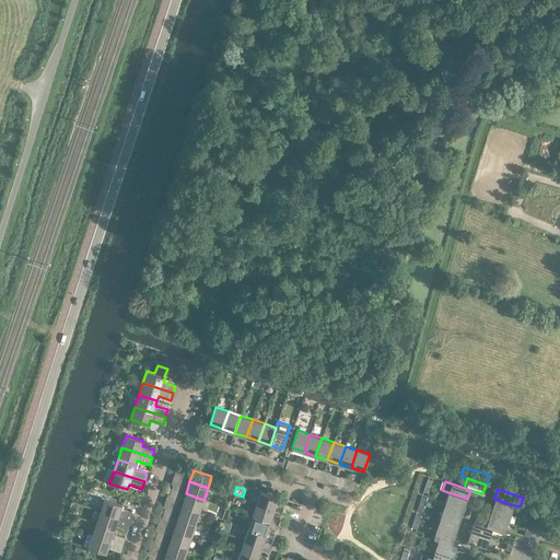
[(287,500),(260,491),(256,504),(275,510),(277,502),(284,505),(287,500)]
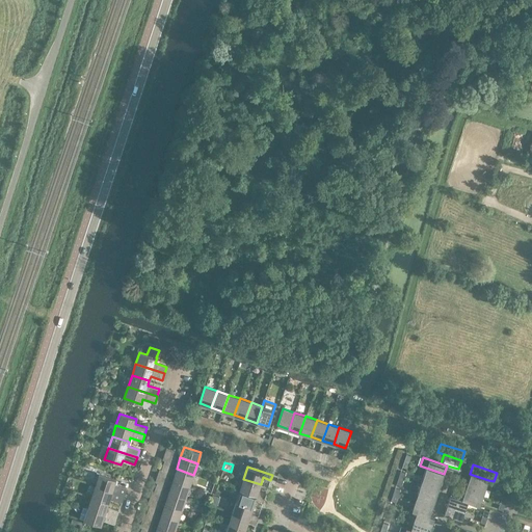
[(426,468),(423,476),(441,482),(444,474),(426,468)]
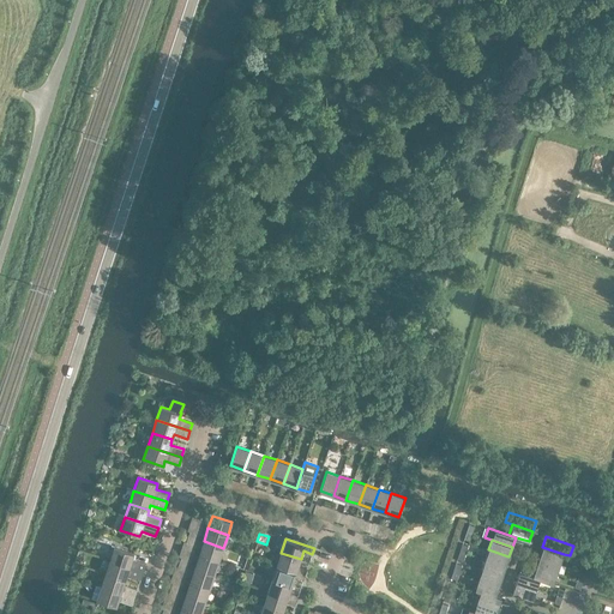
[(204,541),(199,554),(218,561),(223,548),(204,541)]
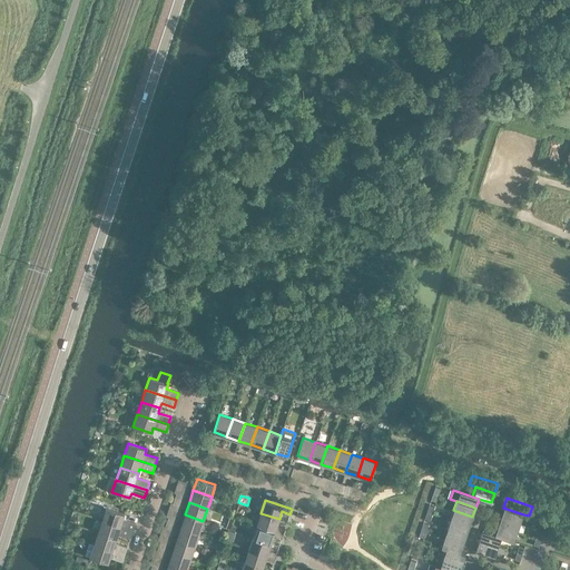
[(106,508),(102,520),(133,530),(136,523),(123,519),(125,514),(106,508)]
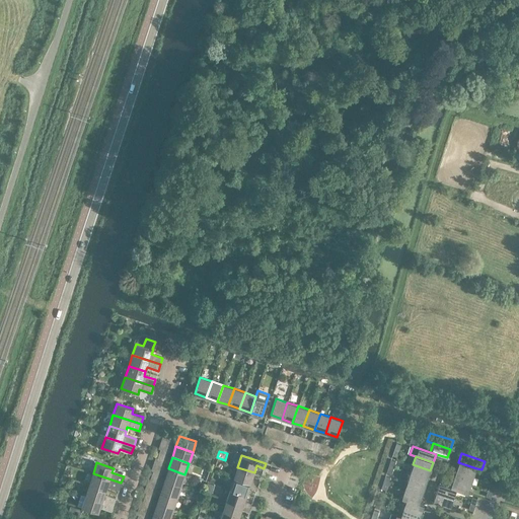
[(458,462),(456,470),(473,476),(476,468),(458,462)]
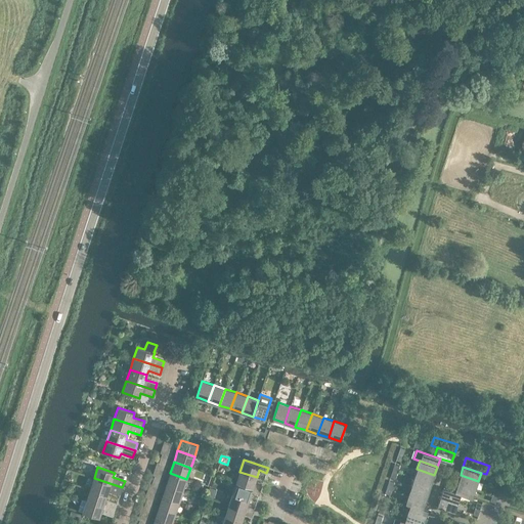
[(417,469),(413,477),(432,483),(434,475),(417,469)]
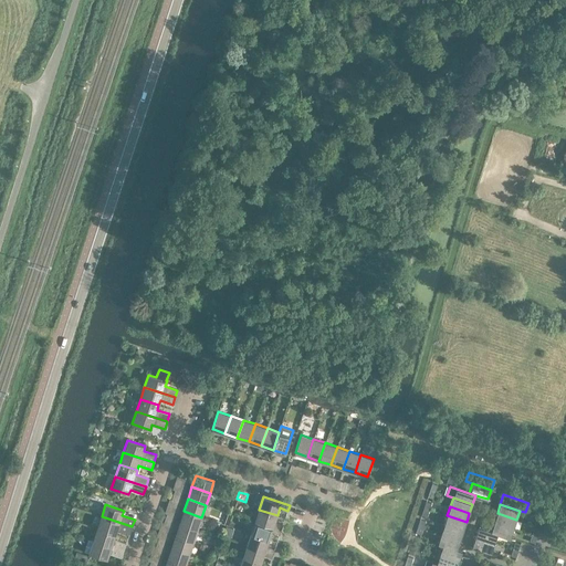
[(278,515),(259,510),(254,522),(281,530),(283,525),(274,523),(278,515)]
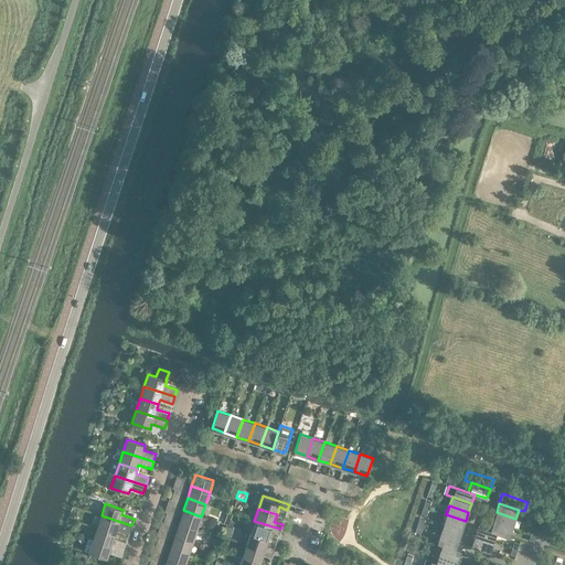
[(183,510),(179,522),(198,528),(201,516),(183,510)]
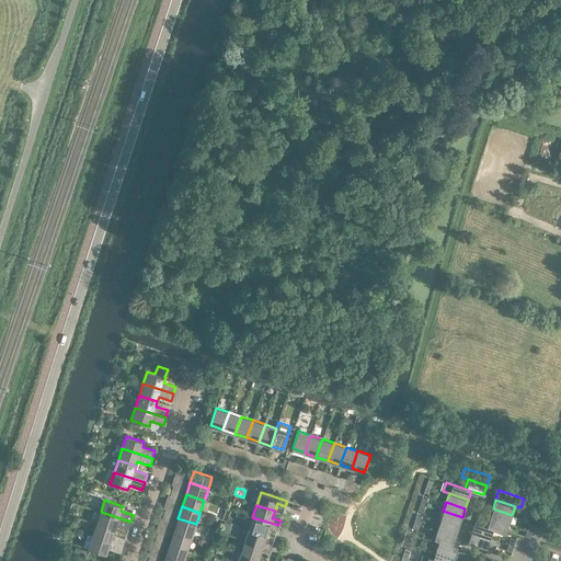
[(493,508),(490,517),(510,524),(512,515),(493,508)]
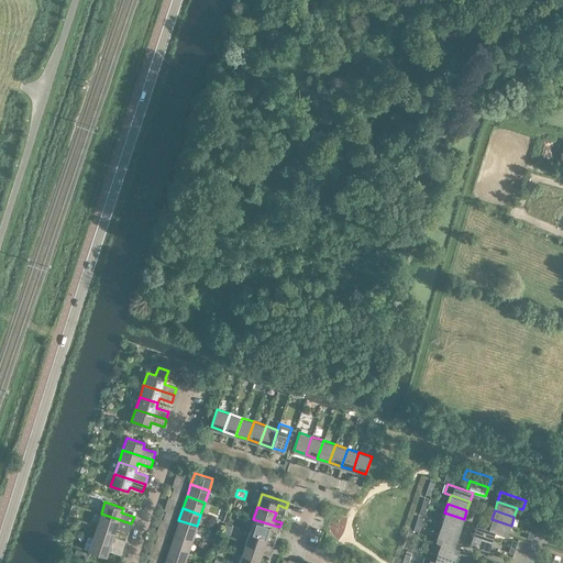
[(444,512),(442,521),(461,528),(464,519),(444,512)]
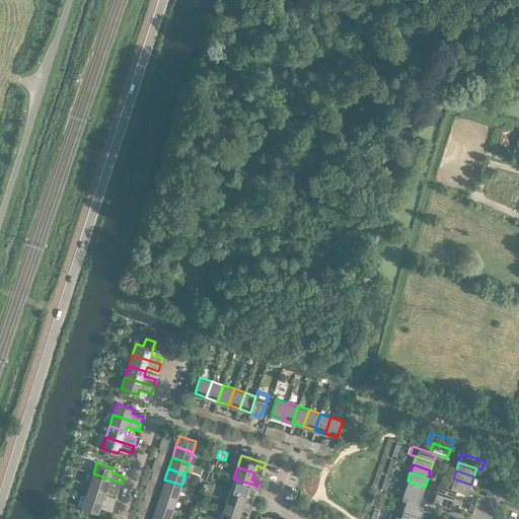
[(92,474),(89,485),(105,491),(107,487),(119,490),(121,484),(92,474)]
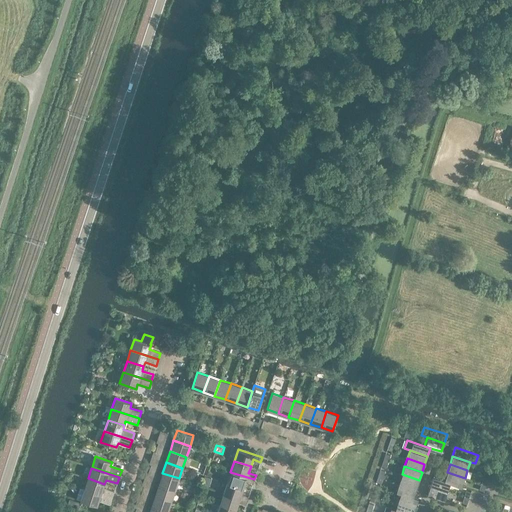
[(254,479),(230,472),(227,483),(243,488),(246,481),(253,483),(254,479)]
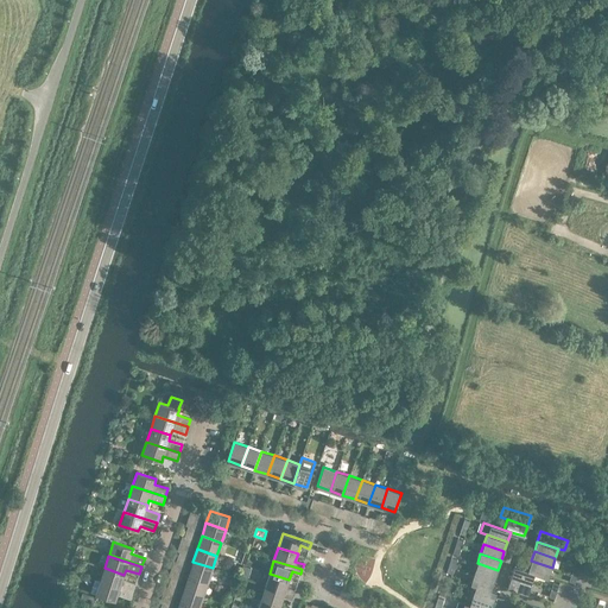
[(531,561),(527,570),(534,572),(534,574),(549,578),(552,568),(531,561)]
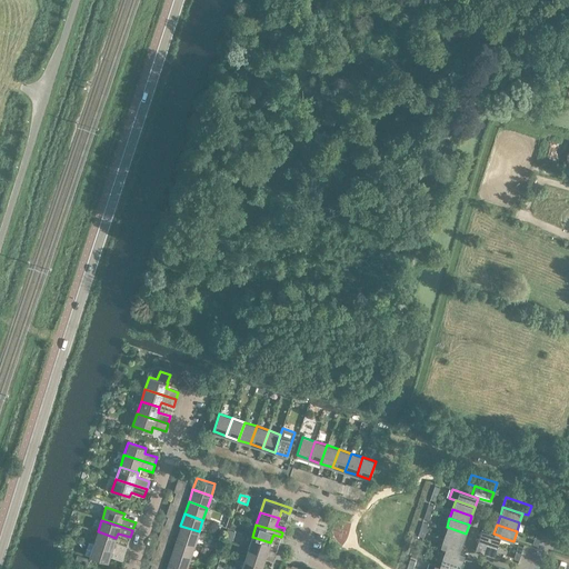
[(180,526),(177,538),(195,543),(199,531),(180,526)]
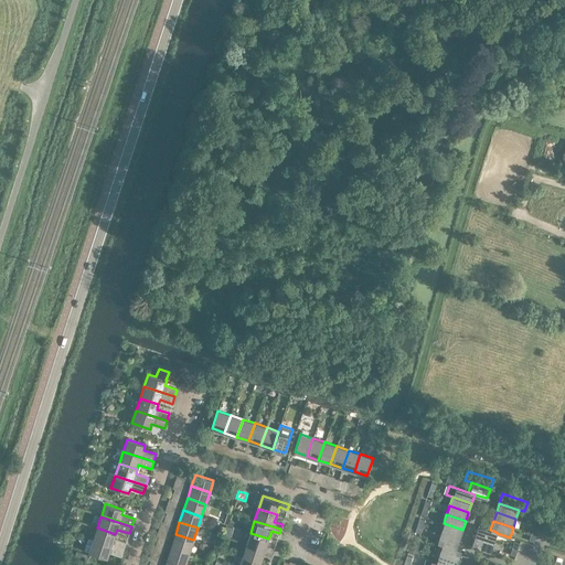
[(444,523),(440,533),(459,539),(462,530),(444,523)]
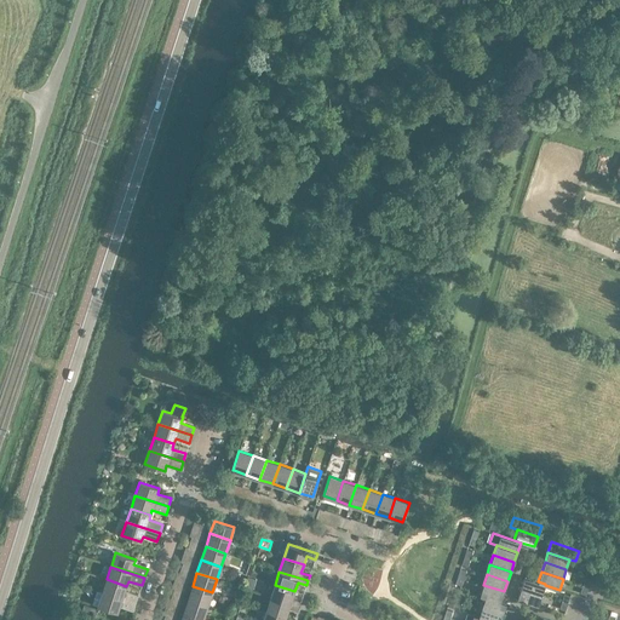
[(524,577),(521,587),(541,595),(545,585),(545,584),(538,581),(524,577)]
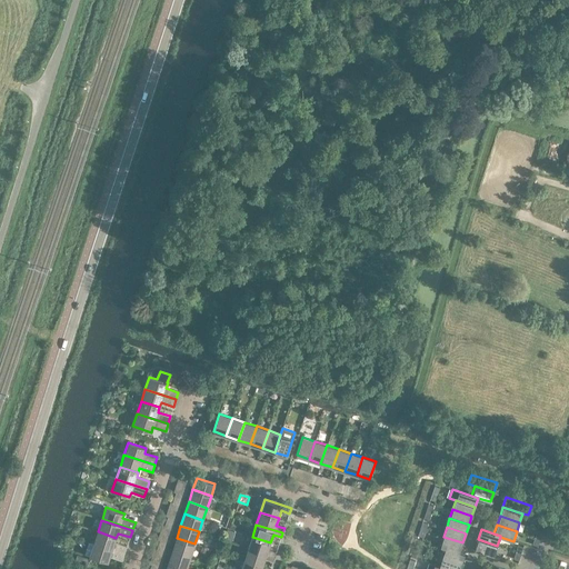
[(116,538),(98,531),(93,543),(125,553),(127,547),(115,542),(116,538)]
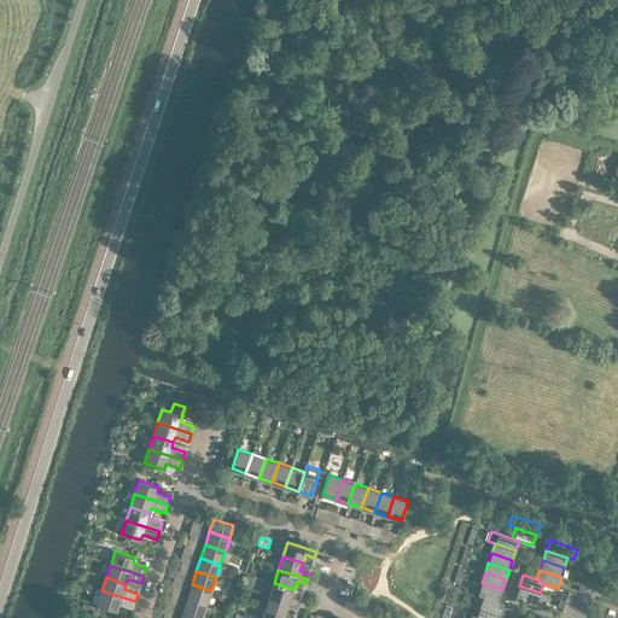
[(293,589),(274,583),(269,595),(298,605),(299,600),(291,596),(293,589)]
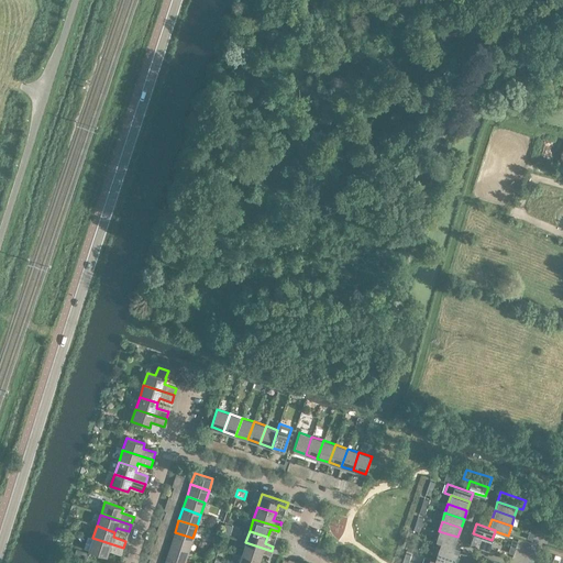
[(440,542),(440,541),(454,547),(454,545),(457,537),(439,531),(435,540),(440,542)]
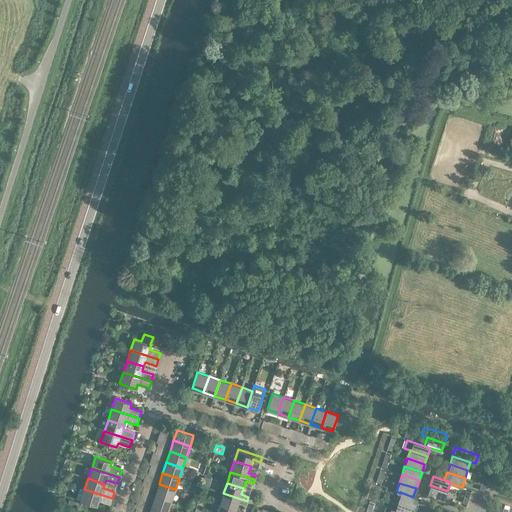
[(159,484),(155,495),(171,500),(175,489),(159,484)]
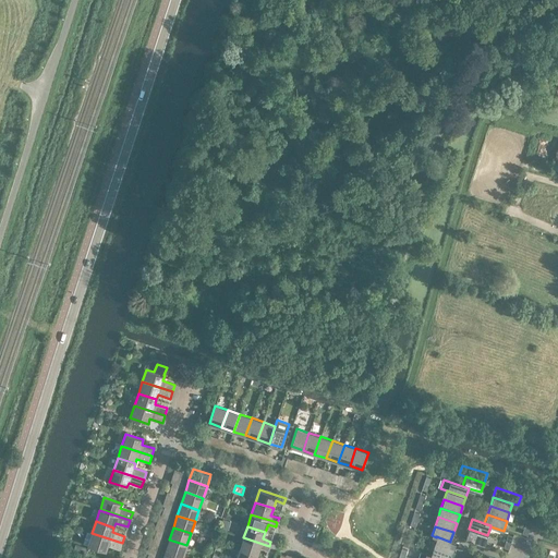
[(469,529),(465,538),(484,544),(487,535),(469,529)]
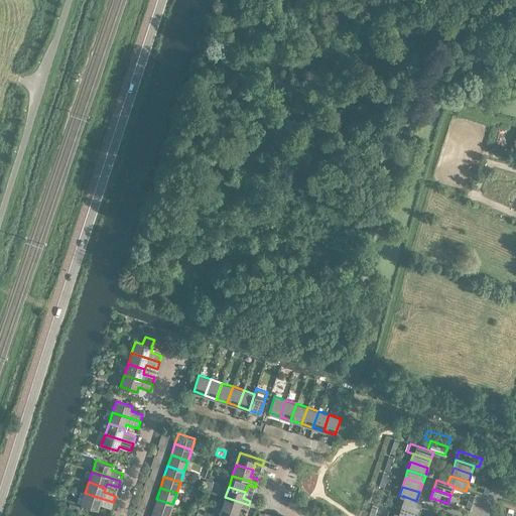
[(80,492),(77,502),(98,509),(100,504),(111,508),(113,502),(85,493),(83,493),(80,492)]
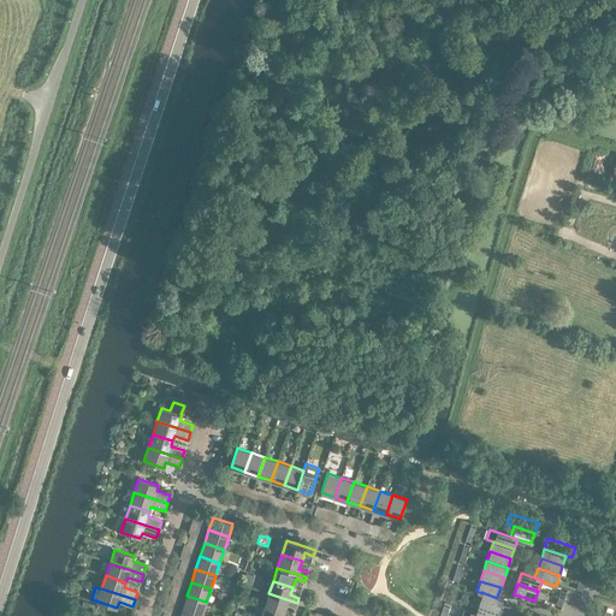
[(481,592),(481,593),(479,602),(499,609),(503,599),(497,597),(497,598),(481,592)]
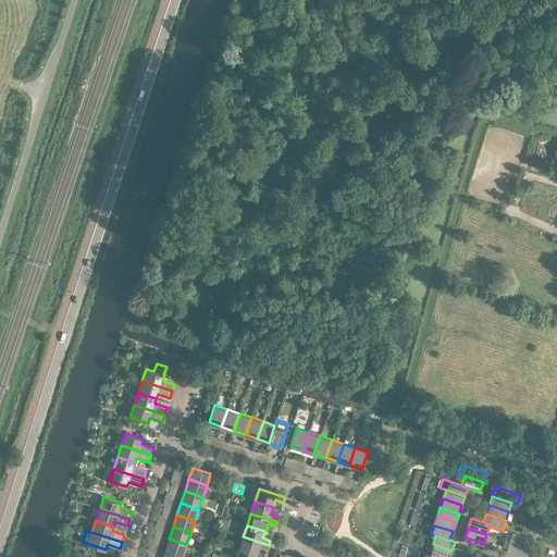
[(269,545),(243,536),(239,548),(257,554),(259,546),(268,549),(269,545)]
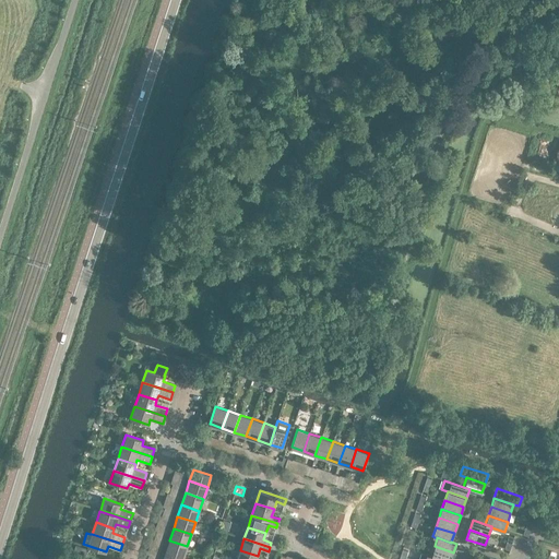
[(169,540),(166,552),(183,558),(187,546),(169,540)]
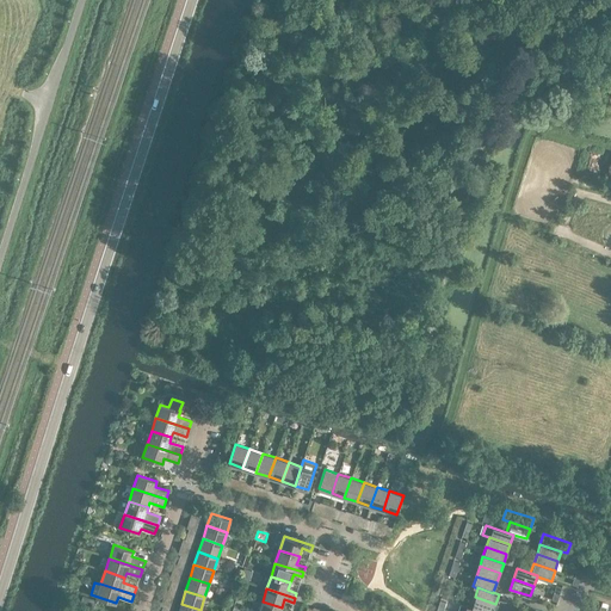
[(82,596),(81,602),(94,605),(97,600),(82,596)]
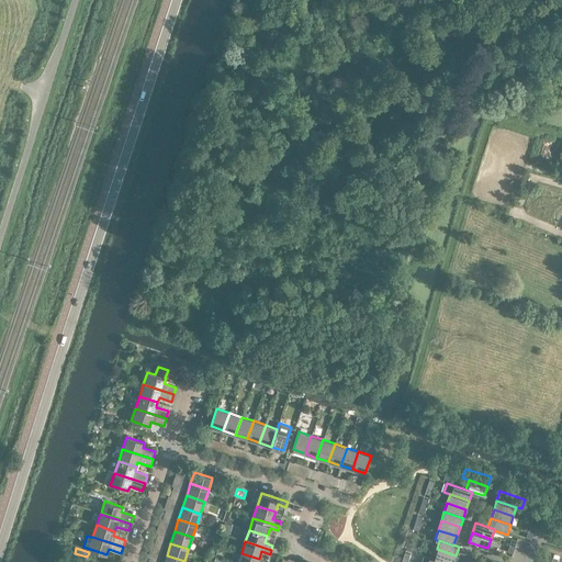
[(437,549),(434,559),(442,561),(453,561),(456,555),(437,549)]
